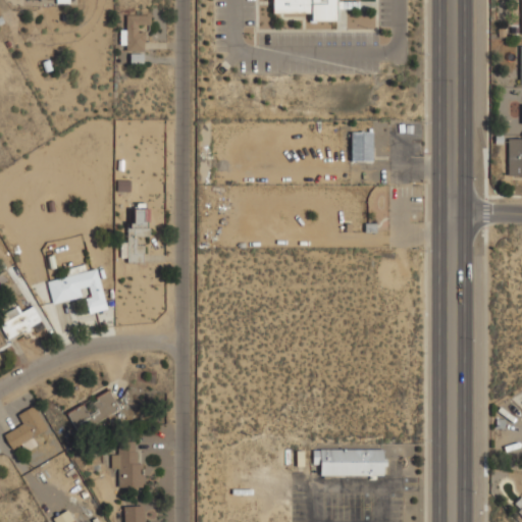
[(271,0),(271,12),(308,12),(308,20),(336,20),(336,6),(338,6),(338,0),(271,0)]
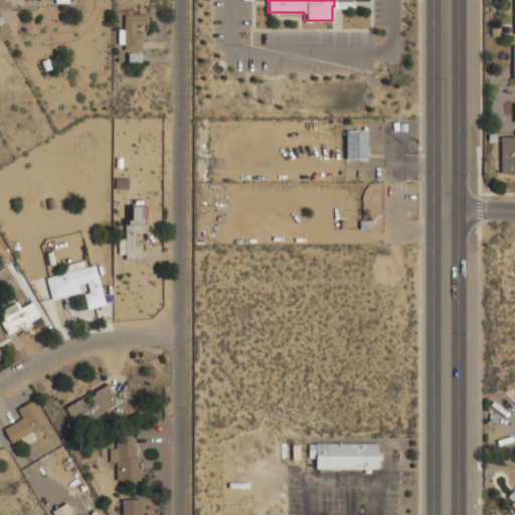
[(147,24),(147,14),(125,13),(124,28),(119,28),(118,47),(143,47),(143,23),(147,24)]
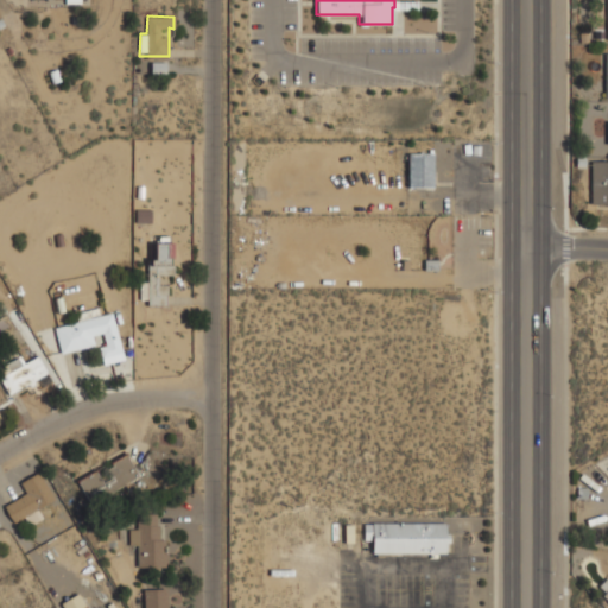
[(434,151),(406,151),(406,187),(434,187),(434,151)]
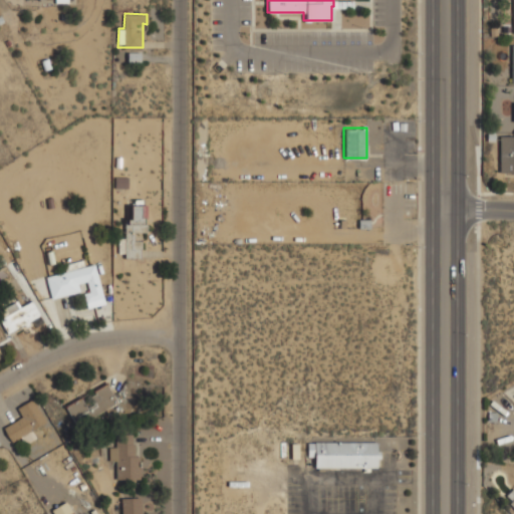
[(513,134),(499,134),(499,173),(513,173),(513,134)]
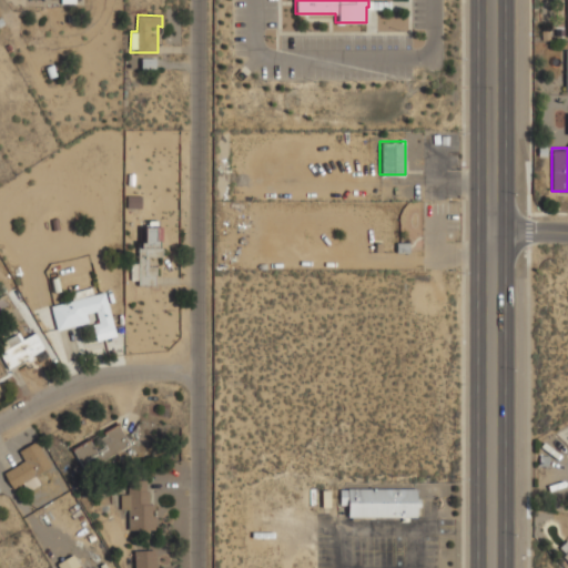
[(162,225),(140,225),(140,263),(130,262),(130,283),(154,283),(154,256),(162,256),(162,225)]
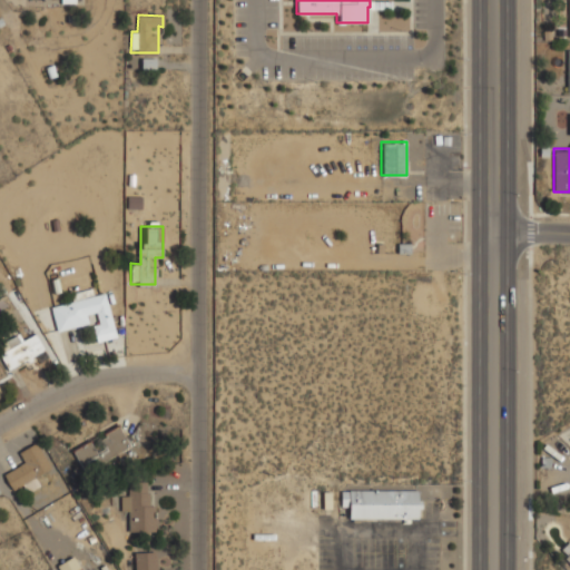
[(56,330),(88,323),(86,315),(95,313),(98,324),(91,325),(95,338),(104,337),(106,346),(117,344),(106,293),(92,295),(91,287),(70,292),(72,302),(51,306),(56,330)]
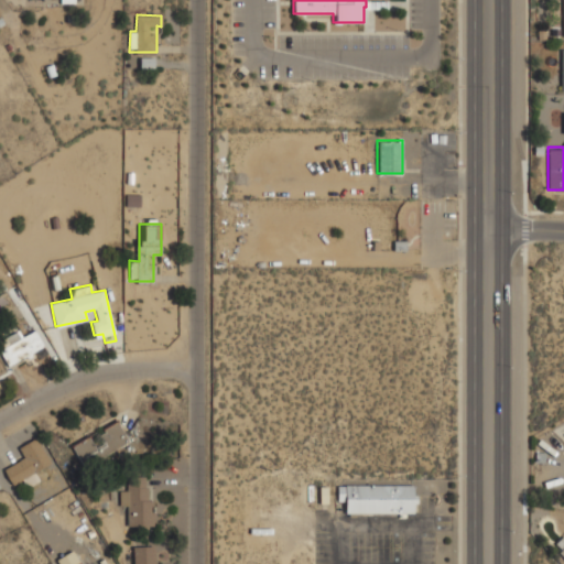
[(2,334),(2,357),(40,357),(40,334),(2,334)]
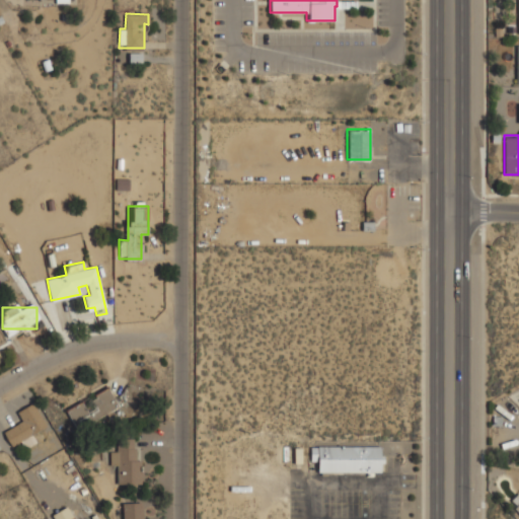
[(118,408),(107,387),(65,409),(75,429),(118,408)]
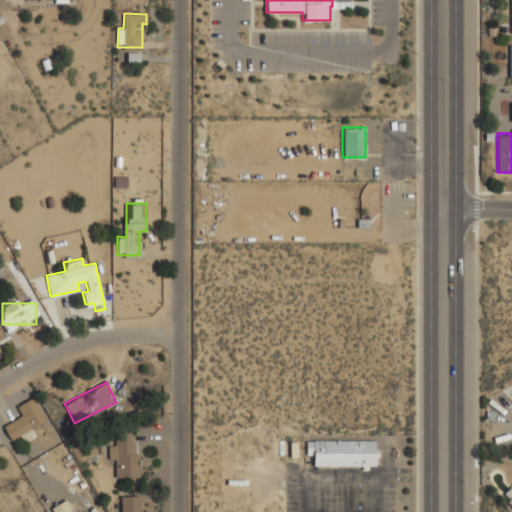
[(2,425),(9,440),(20,435),(23,442),(34,437),(29,427),(44,420),(33,397),(15,405),(20,416),(2,425)]
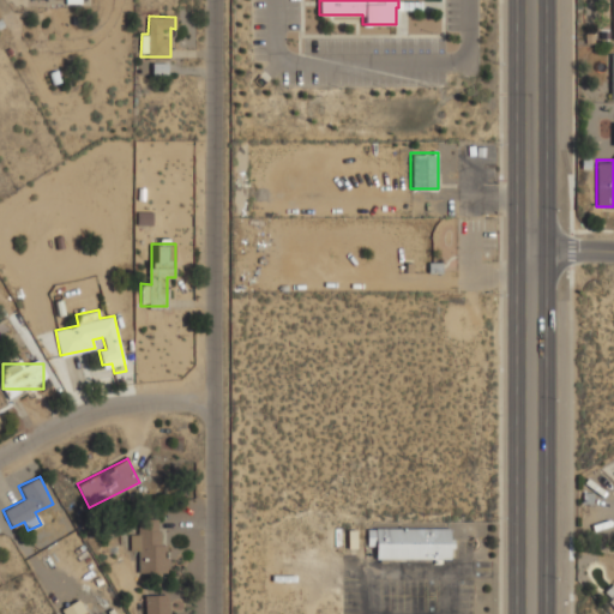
[(130,551),(138,551),(138,572),(166,572),(167,518),(138,518),(138,533),(130,533),(130,551)]
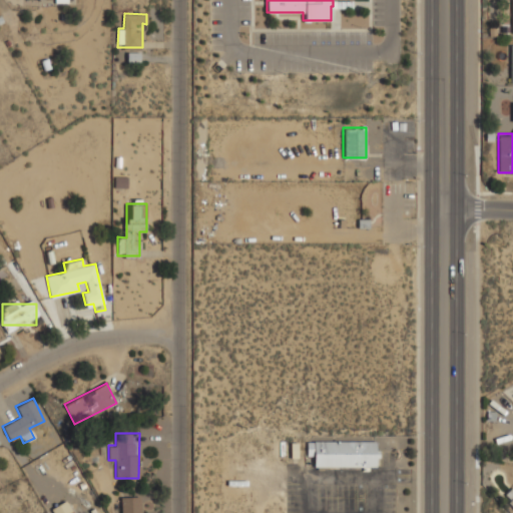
[(378,440),(306,440),(306,457),(314,457),(314,467),(377,467),(378,440)]
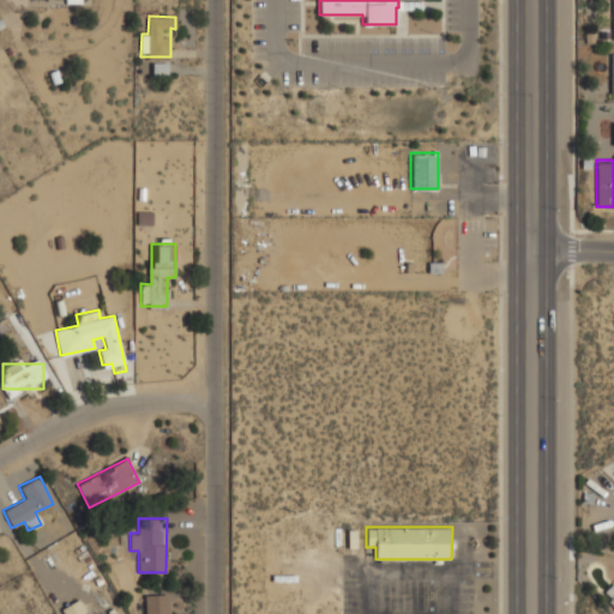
[(613,607),(613,582),(609,588),(602,595),(613,607)]
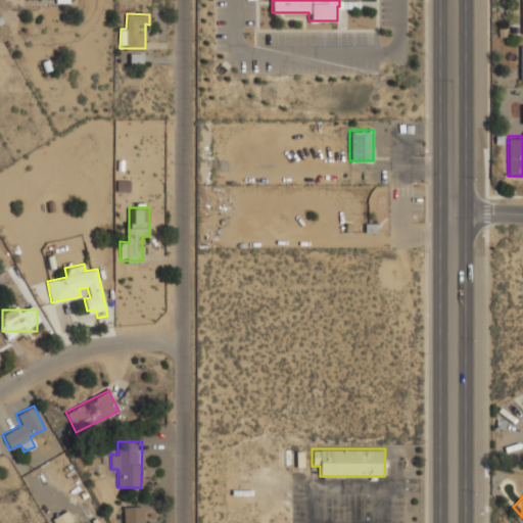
[(143,522),(143,506),(124,506),(124,522),(143,522)]
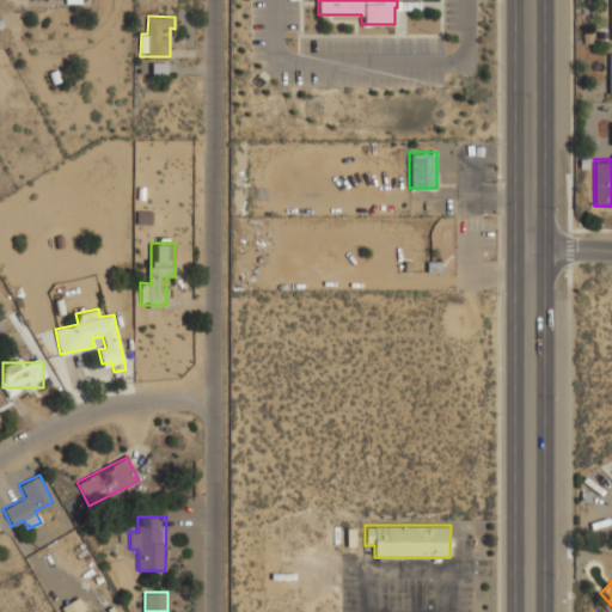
[(87,611),(80,597),(61,606),(63,611),(87,611)]
